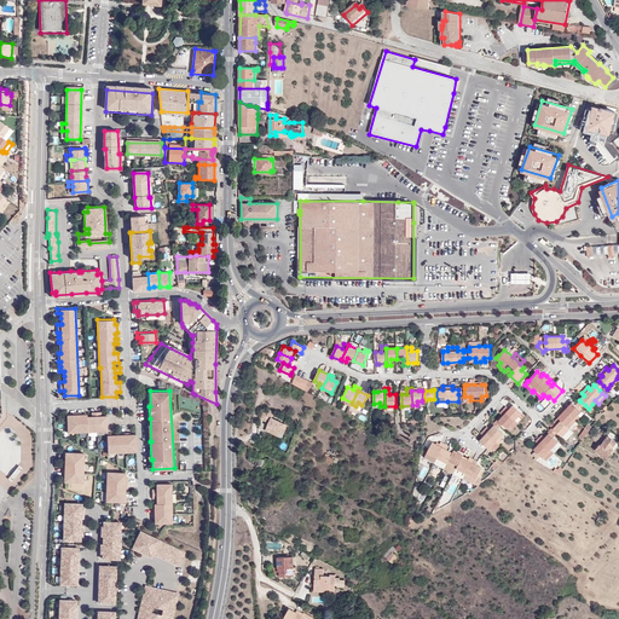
[(566,410),(561,415),(559,417),(567,426),(571,422),(573,424),(580,417),(578,415),(582,410),(580,410),(577,405),(573,403),(571,405),(566,410)]
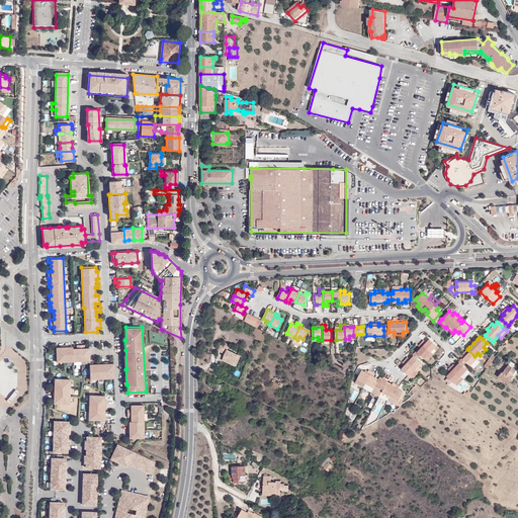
[(424,340),(419,345),(420,347),(421,348),(417,351),(420,354),(425,358),(434,348),(436,345),(429,338),(426,342),(424,340)]
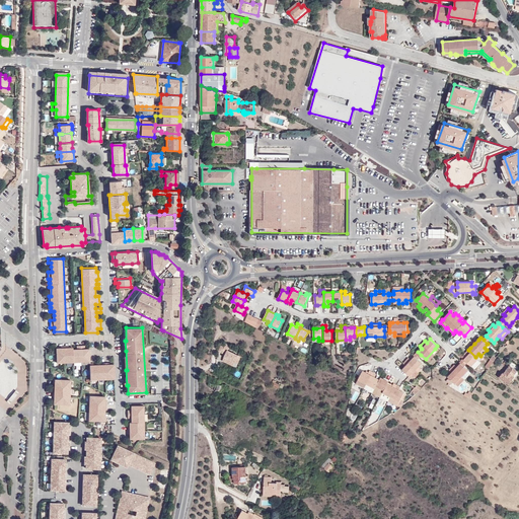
[(61,346),(61,348),(57,348),(57,362),(90,361),(89,348),(85,348),(85,345),(77,345),(77,349),(73,349),(73,347),(72,347),(68,347),(68,346),(68,345),(61,346)]
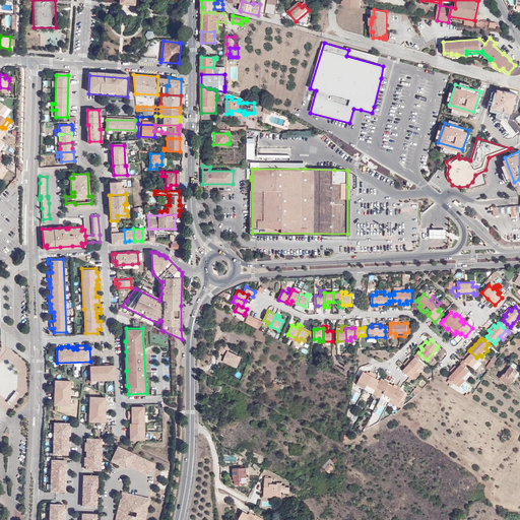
[(229,350),(230,348),(225,346),(222,353),(225,355),(222,361),(228,363),(230,360),(235,363),(239,364),(242,356),(229,350)]
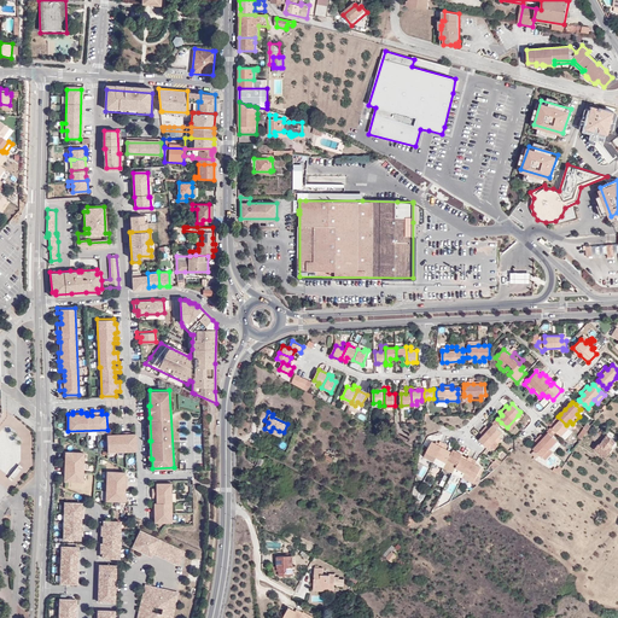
[(501,414),(493,423),(488,427),(489,429),(494,424),(497,427),(501,423),(497,419),(502,415),(501,414)]
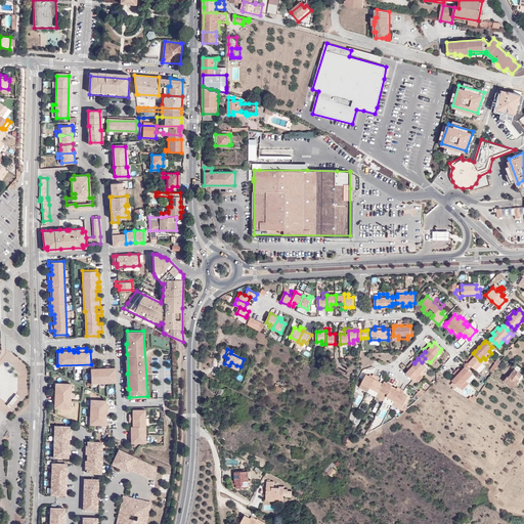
[(432,364),(441,354),(439,352),(430,362),(432,364)]
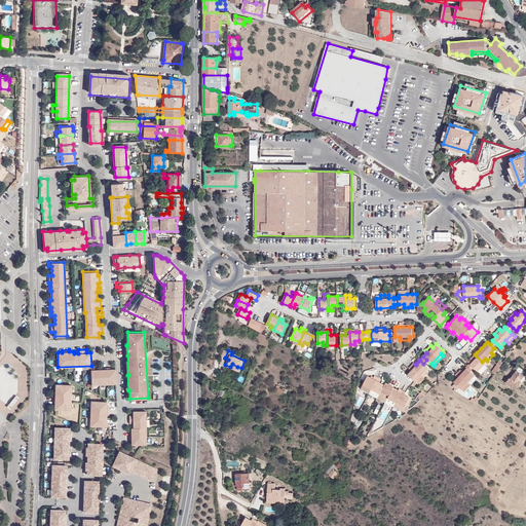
[(474,367),(478,371),(481,369),(485,364),(484,364),(482,362),(475,354),(472,358),(474,360),(475,361),(471,364),(474,367)]
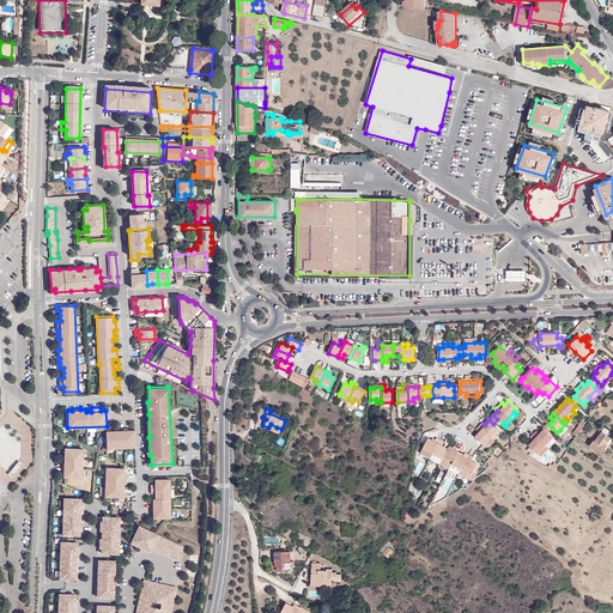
[(548,424),(553,420),(552,419),(539,432),(540,434),(545,429),(547,432),(548,432),(552,428),(548,424)]
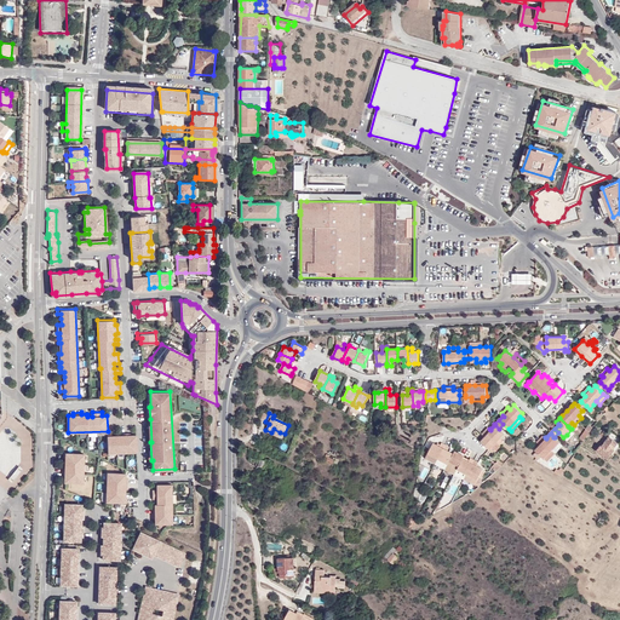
[(484,436),(480,441),(488,449),(489,449),(493,446),(500,437),(504,434),(499,429),(495,425),(491,430),(489,429),(488,428),(482,434),(484,436)]
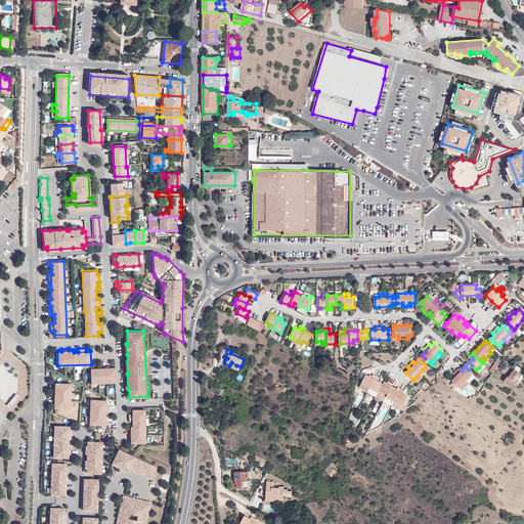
[(111,365),(103,365),(103,367),(94,367),(94,366),(91,366),(91,382),(116,382),(116,366),(111,366),(111,365)]
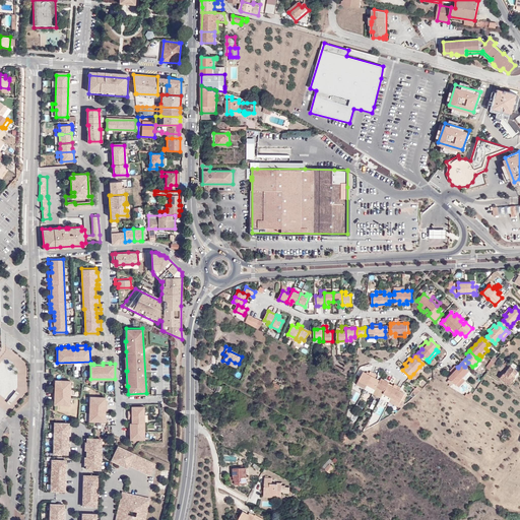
[(453,373),(449,377),(450,378),(454,382),(456,384),(463,377),(469,371),(465,367),(464,367),(462,364),(458,368),(457,367),(456,366),(451,371),(453,373)]
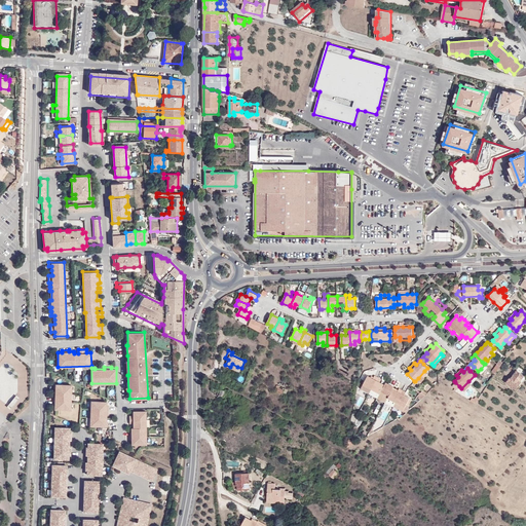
[(522,381),(521,380),(524,376),(517,370),(511,378),(511,377),(506,382),(516,389),(522,381)]
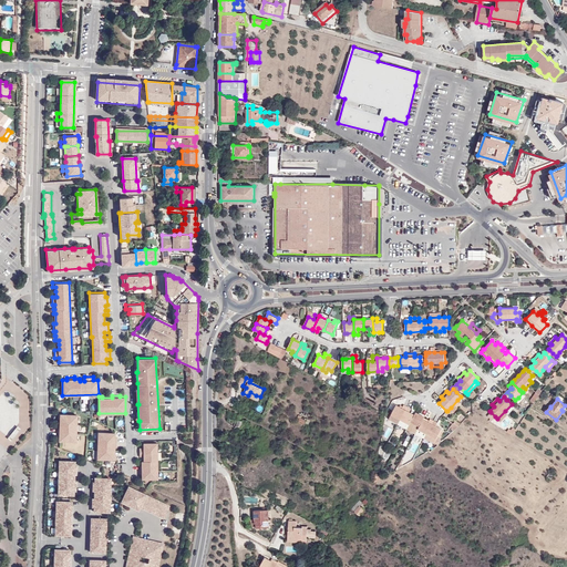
[(453,410),(460,403),(457,400),(451,408),(453,410)]
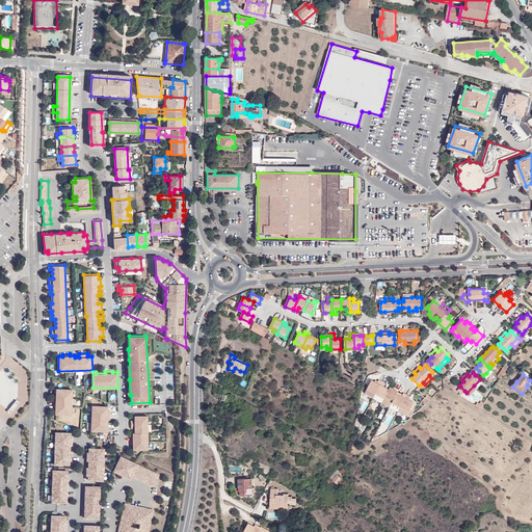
[(400,406),(398,410),(407,416),(409,417),(413,413),(411,411),(416,403),(414,402),(409,399),(410,397),(407,395),(403,393),(402,396),(397,393),(398,391),(390,387),(389,389),(384,386),(386,383),(382,381),(379,379),(377,382),(371,379),(367,389),(365,393),(373,398),(376,394),(384,398),(386,395),(390,398),(389,400),(392,402),(400,406)]
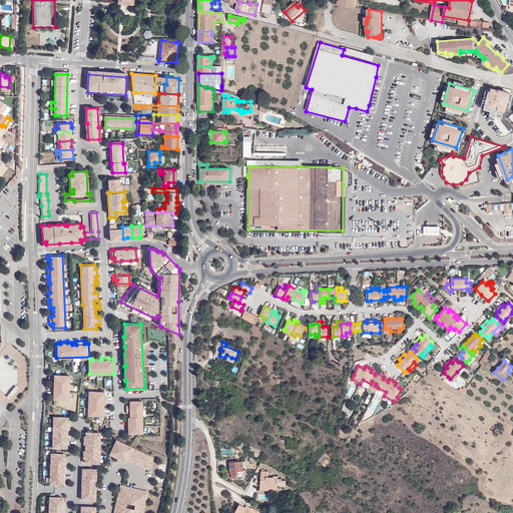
[(460,375),(466,368),(463,366),(457,372),(460,375)]
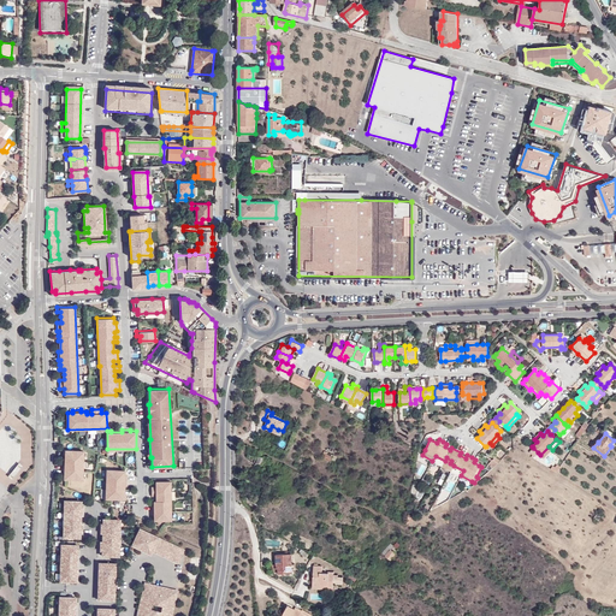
[(544,458),(552,450),(549,446),(540,455),(544,458)]
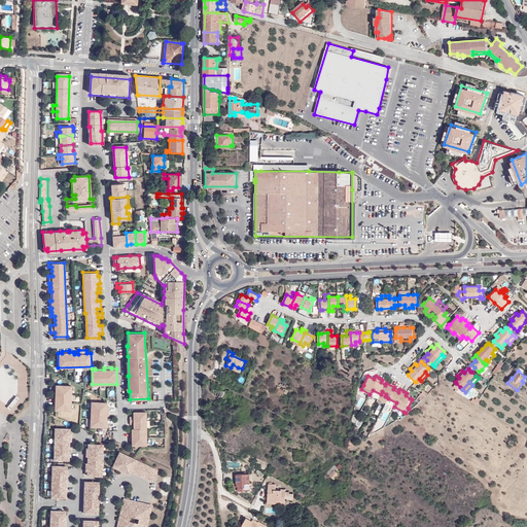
[(54,405),(55,405),(55,409),(71,409),(71,385),(54,384),(55,388),(56,388),(56,397),(54,397),(54,405)]
